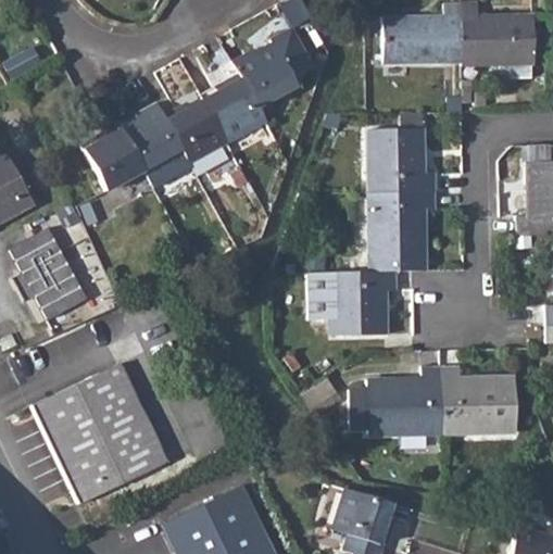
[(463,62),(462,2),(442,3),(442,15),(384,16),(385,63),(463,62)]
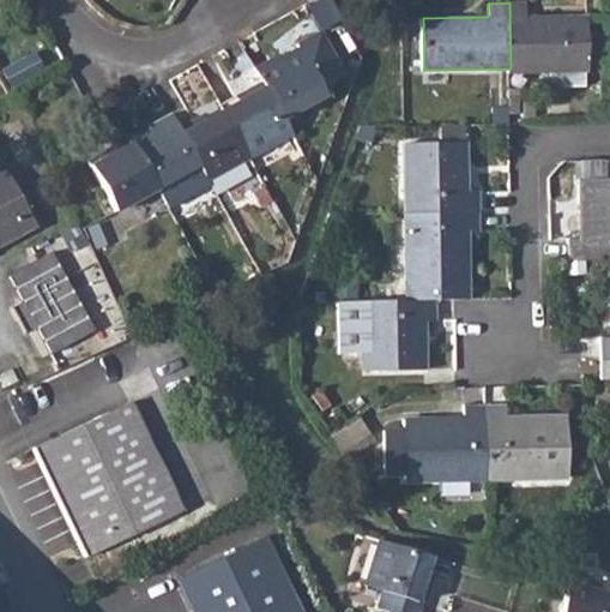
[(529,3),(509,3),(511,69),(511,72),(548,71),(548,90),(579,89),(578,71),(590,71),(589,15),(530,16),(529,3)]
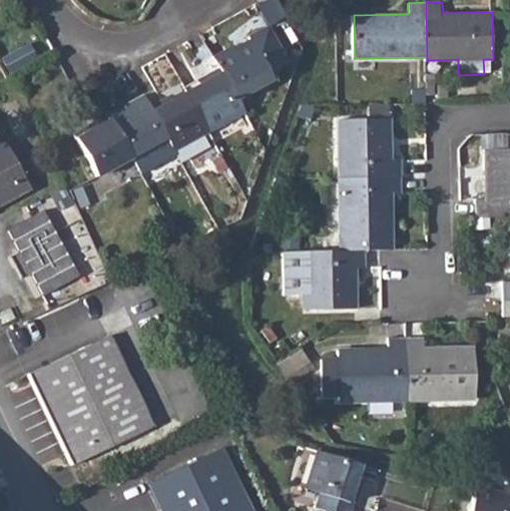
[(232,44),(214,54),(221,66),(238,97),(273,78),(251,39),(234,48),(232,44)]
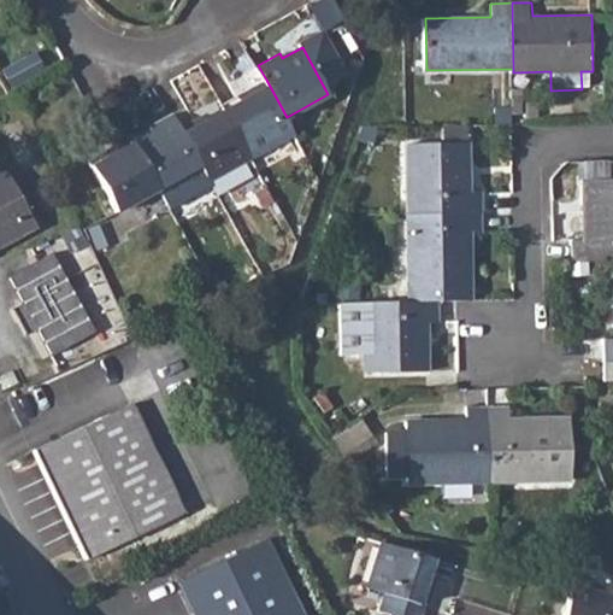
[(246,98),(225,109),(251,156),(294,130),(287,117),(266,80),(242,93),(246,98)]
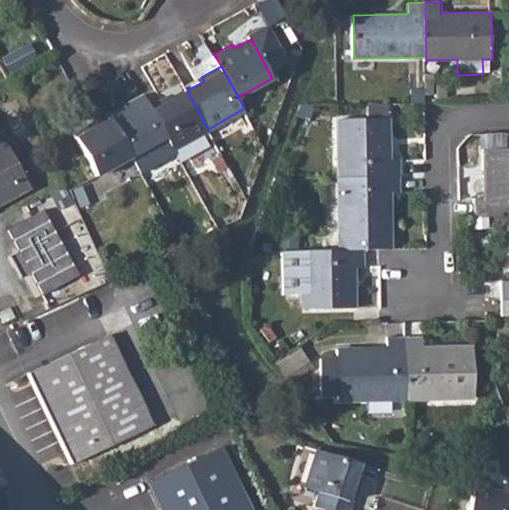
[(435,73),(426,73),(427,88),(427,94),(435,95),(435,73)]
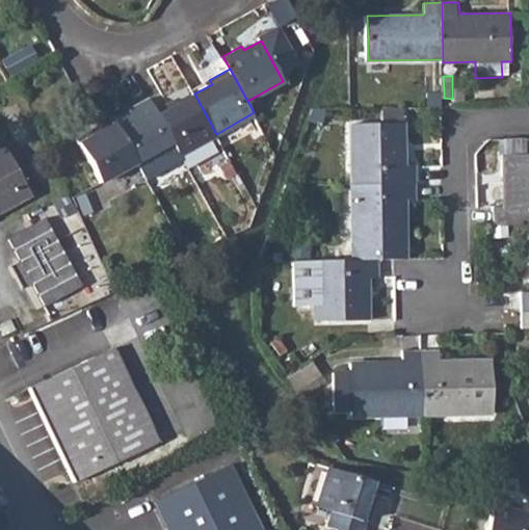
[(444,91),(428,93),(429,107),(444,106),(444,98),(444,91)]
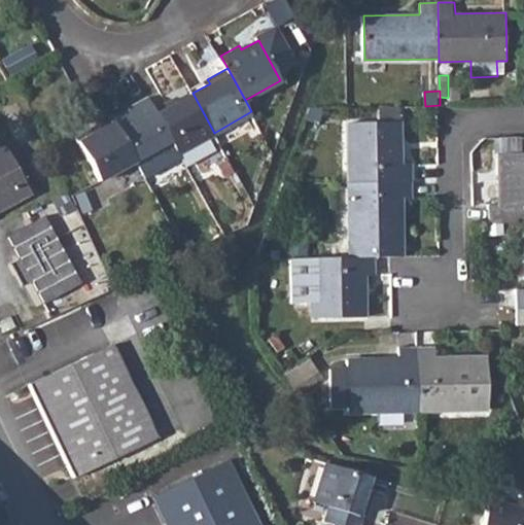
[(173,99),(155,108),(173,140),(179,152),(214,133),(193,93),(175,102),(173,99)]
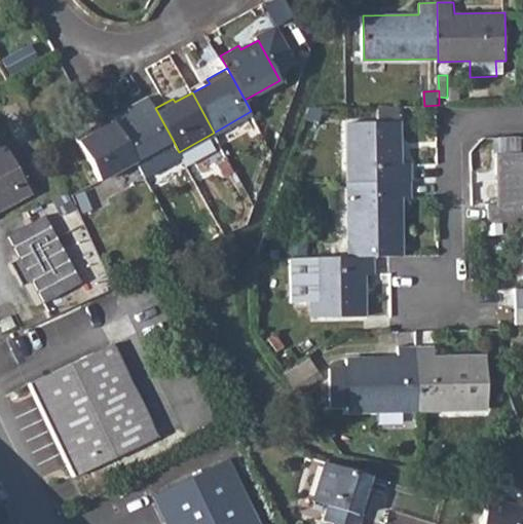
[(131,111),(113,120),(136,160),(173,140),(155,108),(147,96),(128,107),(131,111)]
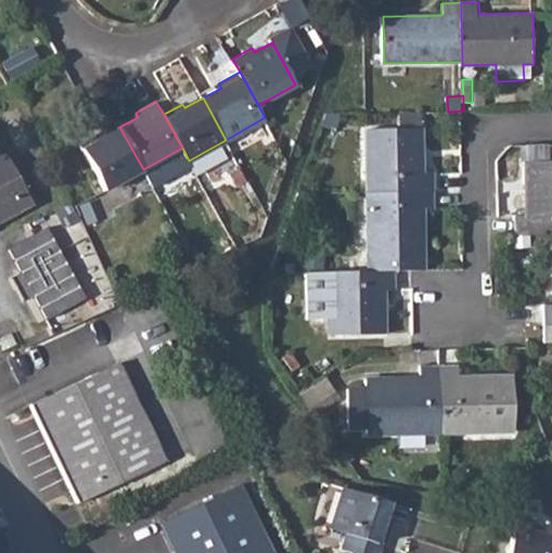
[(400,123),(428,123),(429,110),(400,108),(400,123)]
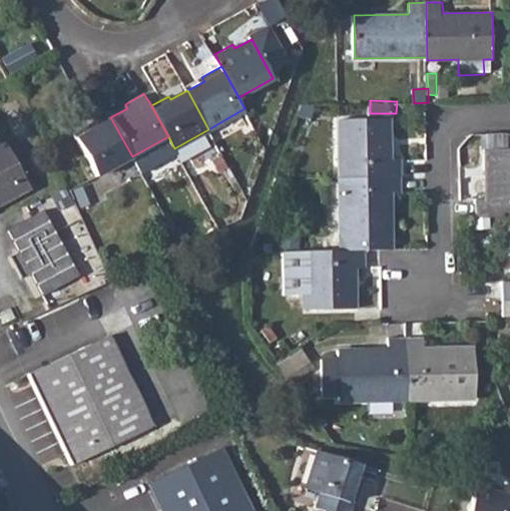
[(132,156),(110,117),(93,127),(91,122),(73,131),(97,175),(132,156)]
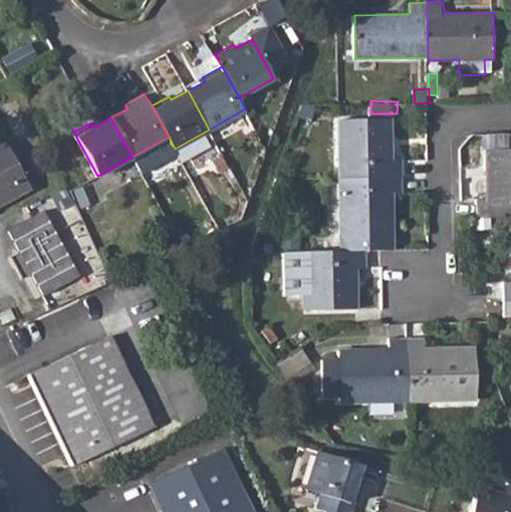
[(343,120),(344,177),(404,175),(403,159),(393,159),(392,117),(343,120)]
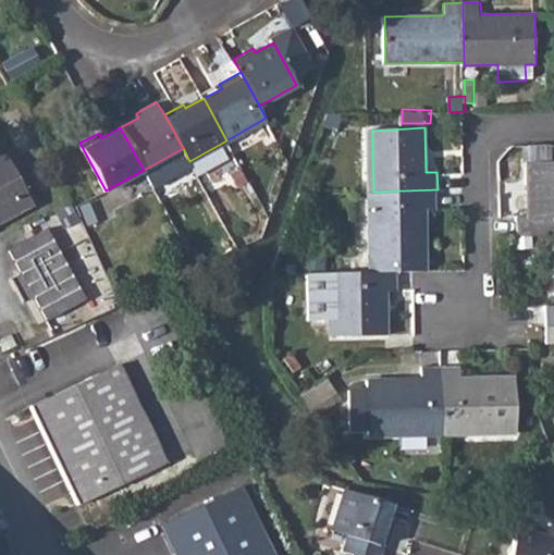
[(553,142),(530,140),(530,156),(553,156),(553,142)]
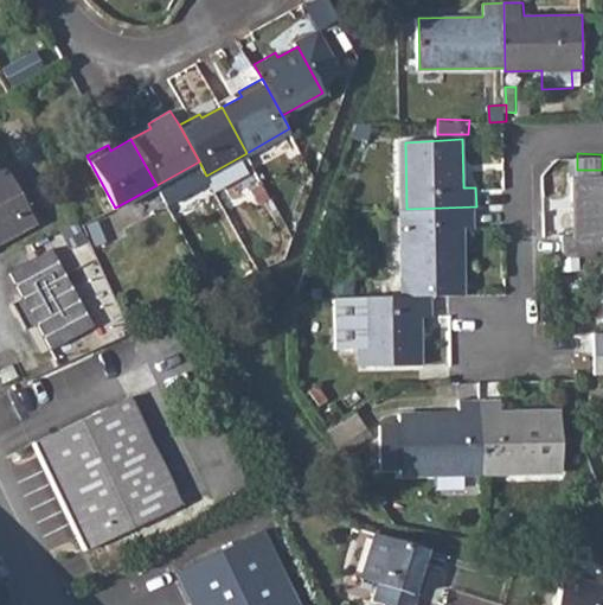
[(5,161),(0,164),(0,241),(37,222),(5,161)]
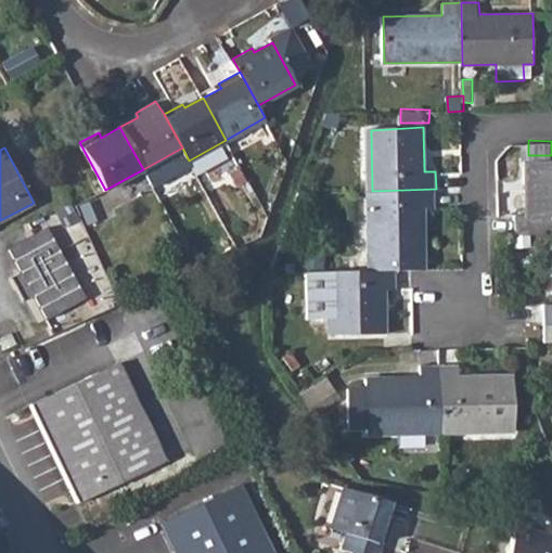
[(517,215),(517,233),(551,232),(551,161),(528,162),(529,215),(517,215)]
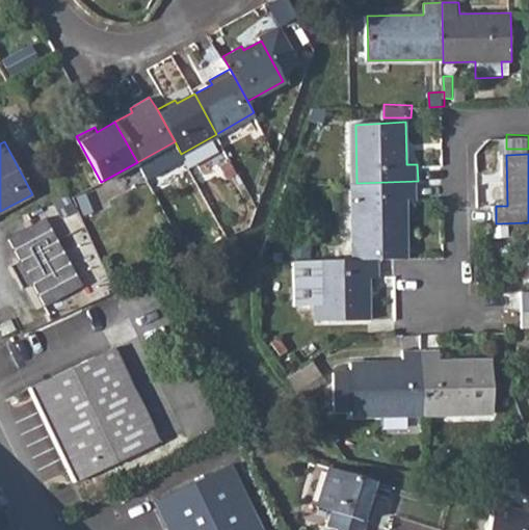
[(418,182),(356,183),(358,258),(382,258),(396,258),(408,257),(407,202),(418,201),(418,182)]
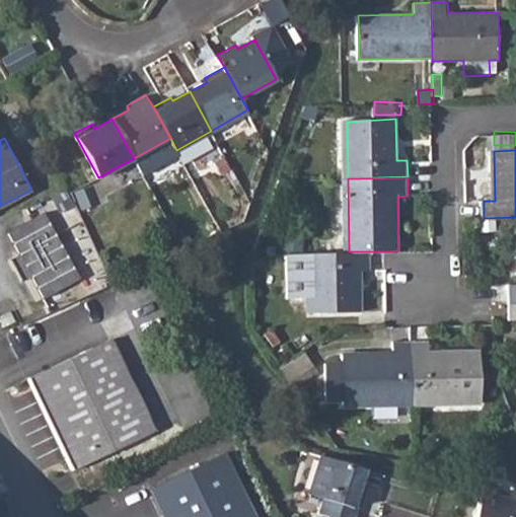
[(48,210),(12,232),(21,253),(13,259),(25,281),(37,276),(48,294),(84,277),(48,210)]
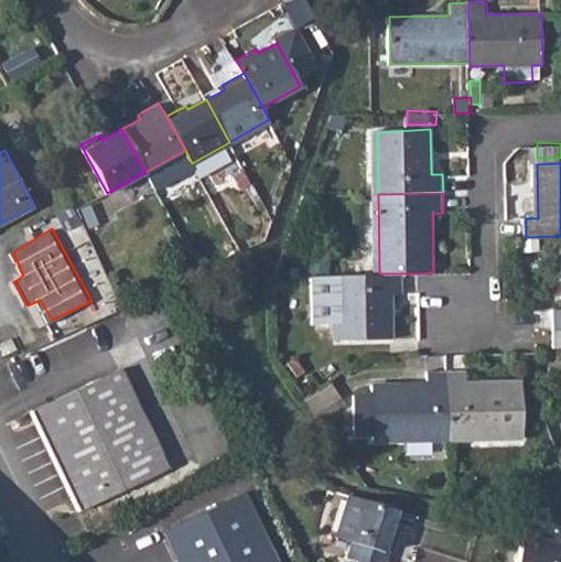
[(379,273),(337,274),(340,339),(394,338),(394,294),(407,294),(406,273),(379,273)]
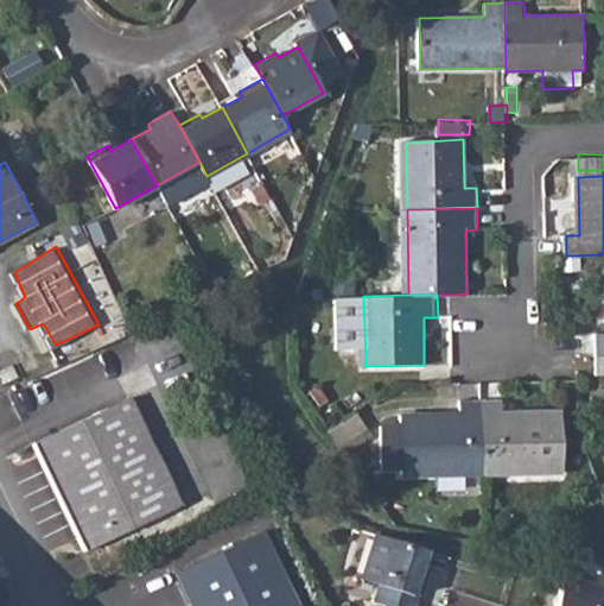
[(14,365),(0,371),(6,384),(20,378),(14,365)]
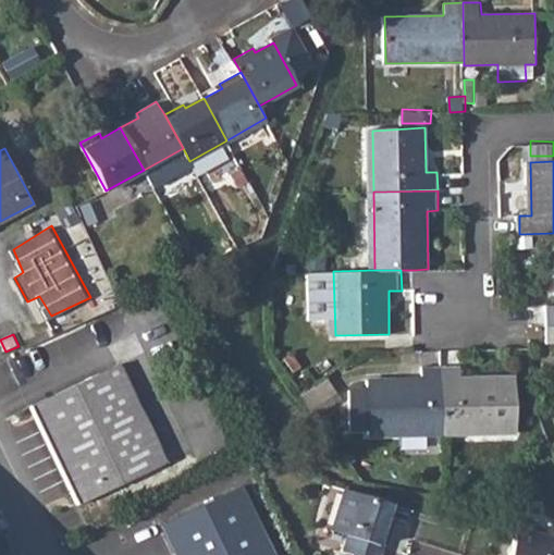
[(120,365),(33,406),(79,502),(167,459),(120,365)]
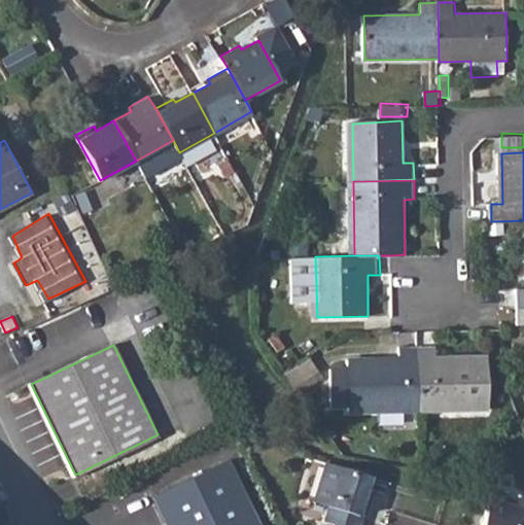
[(435,346),(419,347),(421,410),(490,408),(489,356),(435,357),(435,346)]
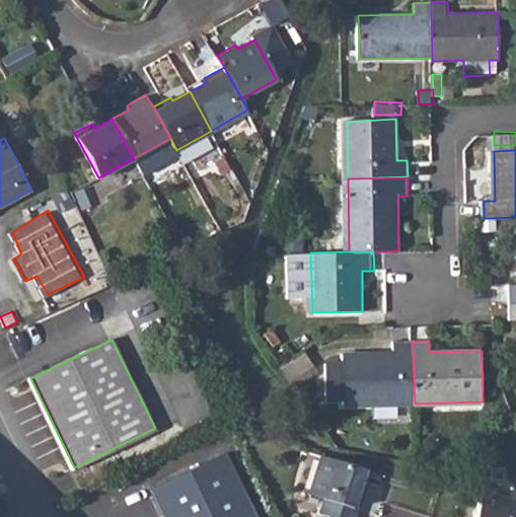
[(415,403),(413,342),(395,342),(395,353),(344,355),(344,361),(328,362),(328,397),(346,397),(346,404),(415,403)]
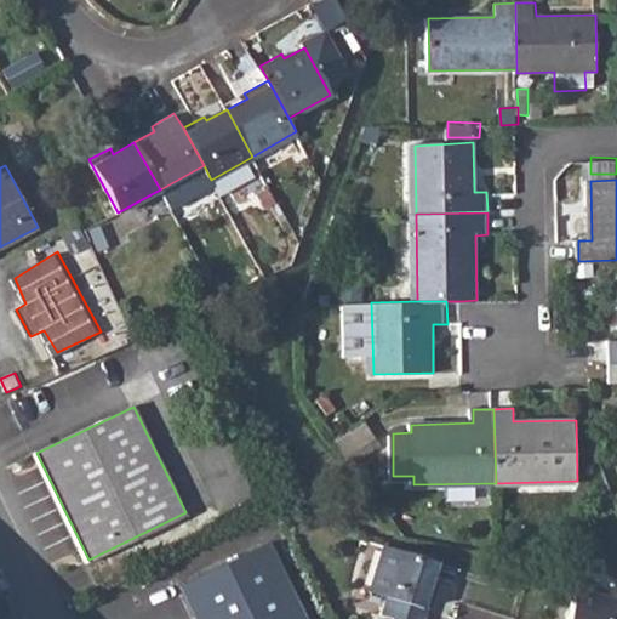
[(352,427),(337,438),(348,456),(364,444),(352,427)]
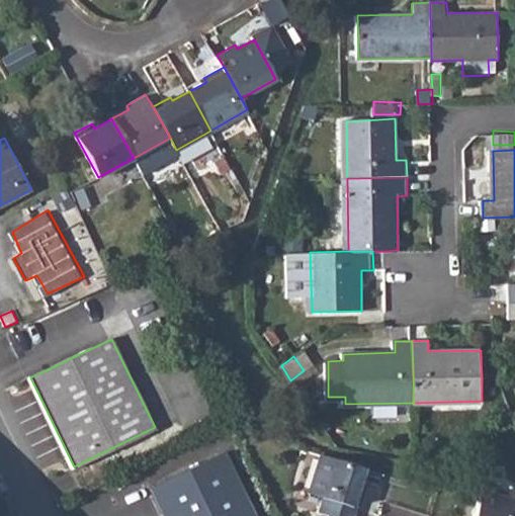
[(514,417),(512,412),(496,417),(500,429),(514,423),(514,417)]
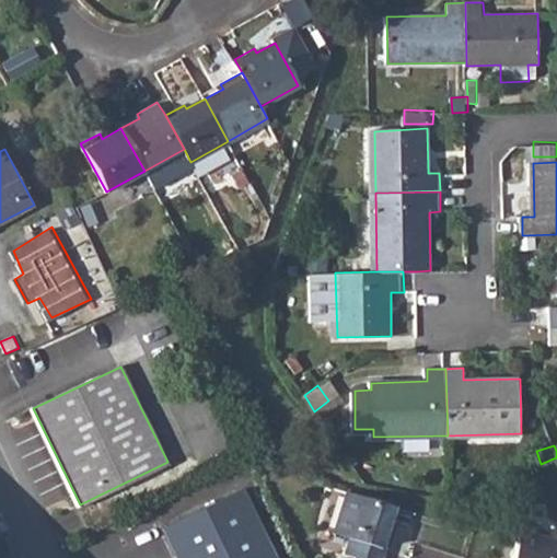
[(165,526),(181,557),(275,557),(242,489),(165,526)]
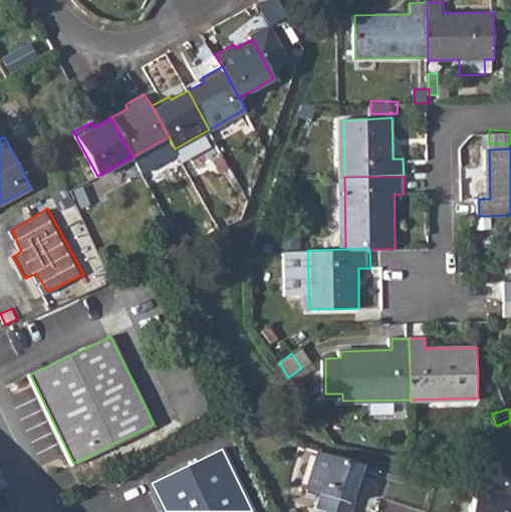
[(364,465),(320,451),(308,488),(323,494),(319,509),(329,511),(354,511),(364,483),(359,481),(364,465)]
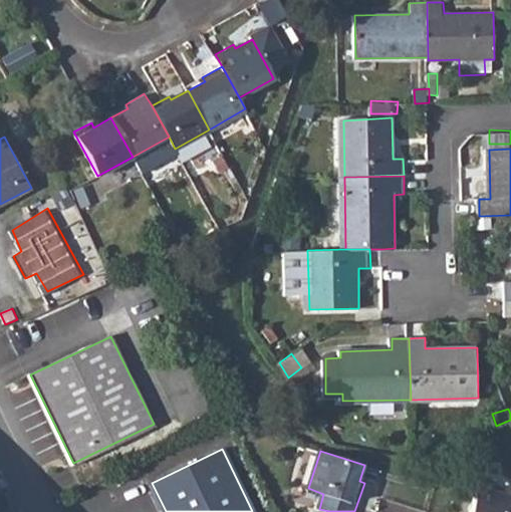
[(510,496),(479,487),(471,511),(510,511),(510,496)]
